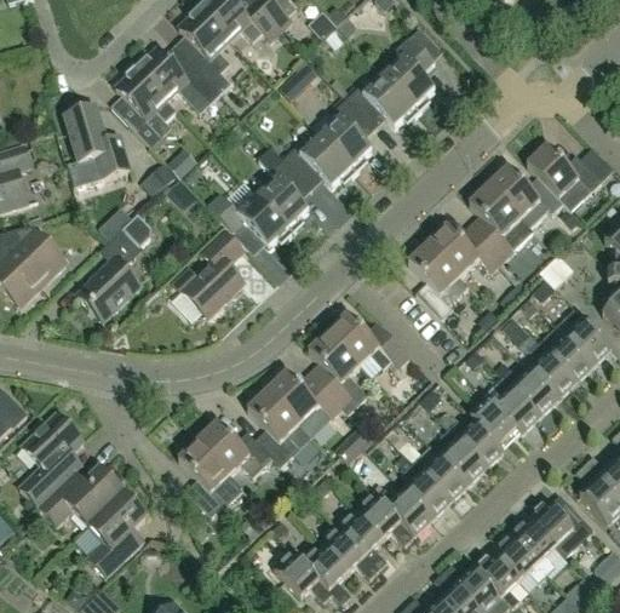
[(242,12),(231,0),(206,0),(199,7),(230,40),(241,30),(252,43),(262,33),(270,43),(281,32),(253,3),(242,12)]
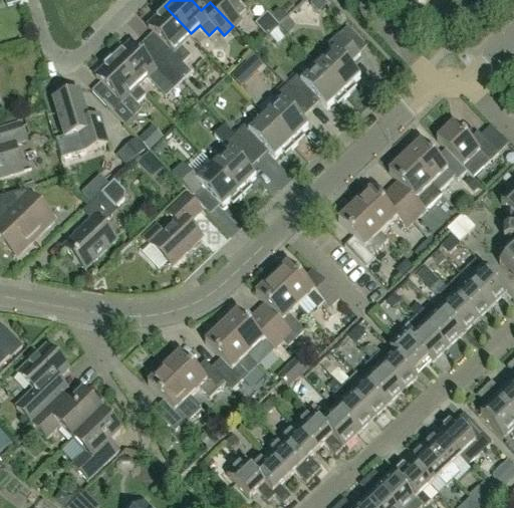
[(212,0),(210,2),(233,26),(242,17),(238,13),(246,5),(241,0),(212,0)]
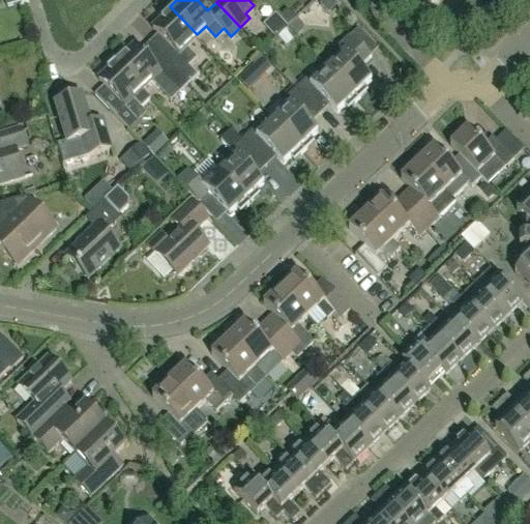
[(170,6),(151,24),(172,45),(163,53),(187,80),(198,70),(188,61),(197,54),(186,44),(197,34),(170,6)]
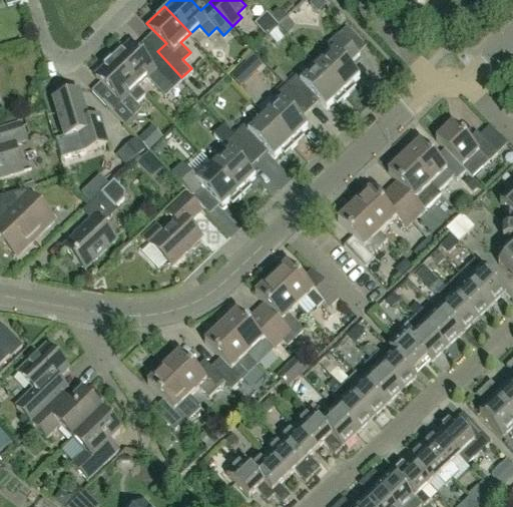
[(269,10),(257,21),(267,31),(279,20),(269,10)]
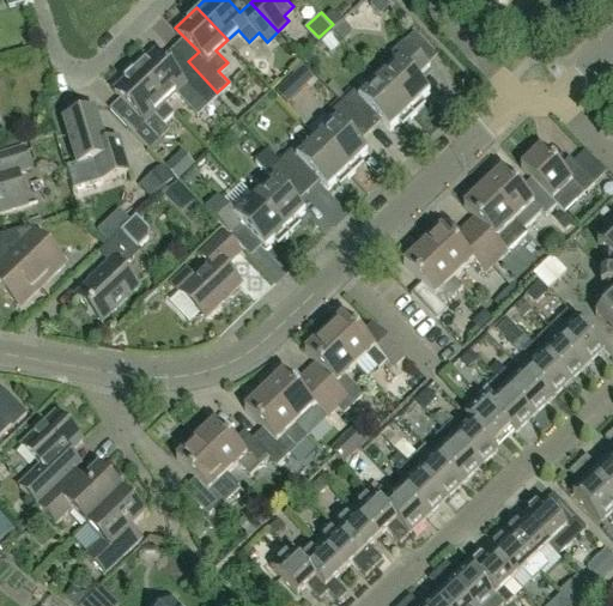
[(343,14),(333,24),(344,36),(350,29),(350,23),(343,14)]
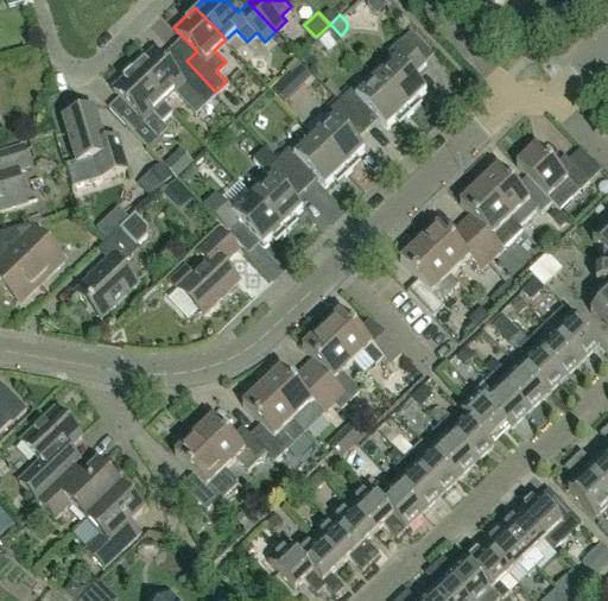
[(426,87),(415,75),(425,64),(400,38),(388,50),(393,55),(375,73),(410,109),(422,99),(418,94),(426,87)]
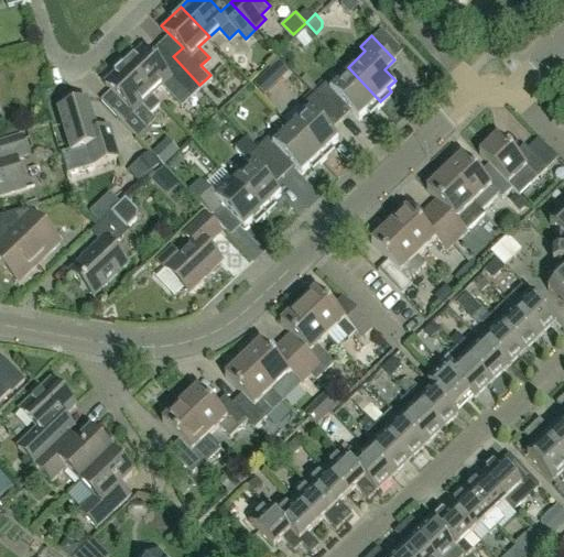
[(142,44),(122,63),(152,91),(162,82),(172,93),(181,84),(191,94),(199,85),(173,56),(163,66),(142,44)]
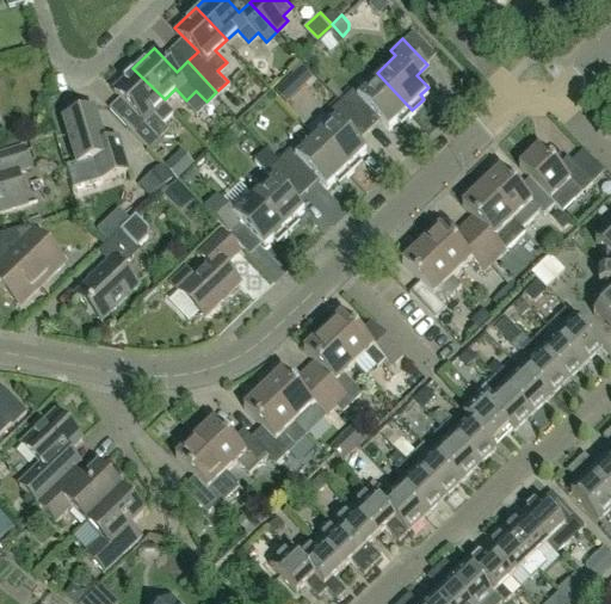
[(301,61),(291,71),(302,82),(313,72),(301,61)]
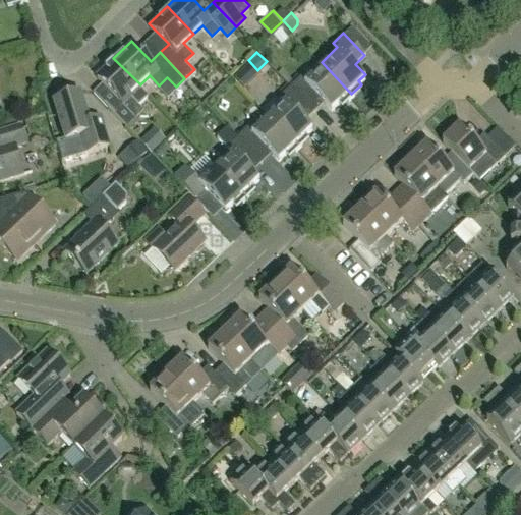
[(140,84),(113,58),(96,73),(116,95),(107,103),(126,124),(143,107),(138,102),(148,93),(140,84)]
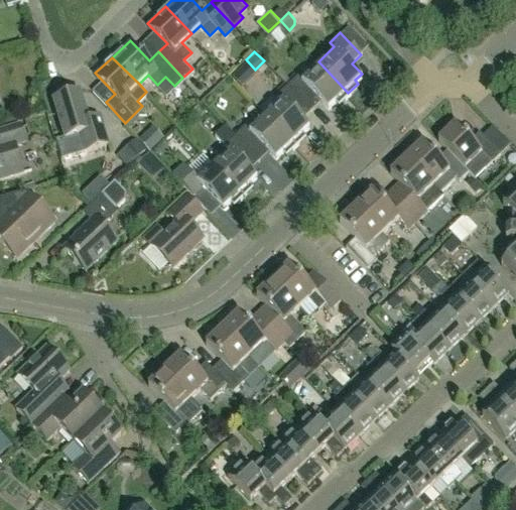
[(298,72),(287,83),(306,103),(316,93),(329,106),(336,99),(339,102),(348,93),(318,61),(302,77),(298,72)]
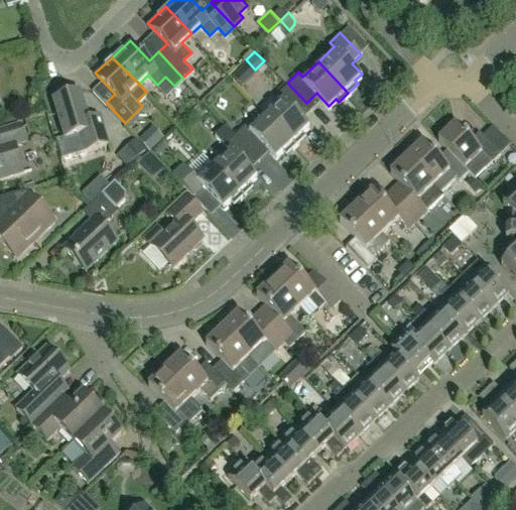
[(282,97),(266,111),(296,142),(305,134),(301,130),(308,124),(297,111),(306,103),(287,83),(277,92),(282,97)]
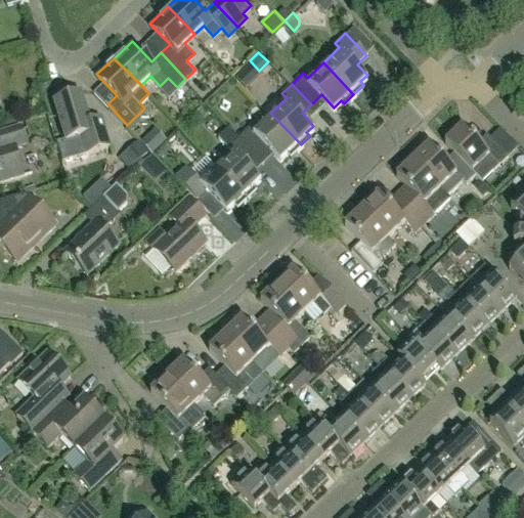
[(81,91),(54,99),(66,137),(82,133),(87,150),(110,143),(101,117),(90,121),(81,91)]
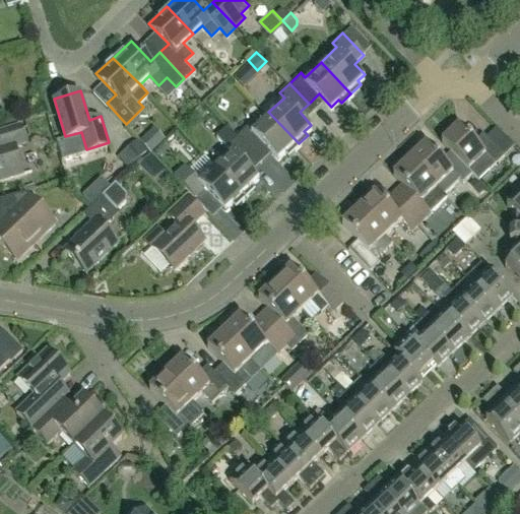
[(248,123),(237,133),(256,153),(265,145),(277,157),(284,150),(287,153),(299,143),(268,112),(252,128),(248,123)]
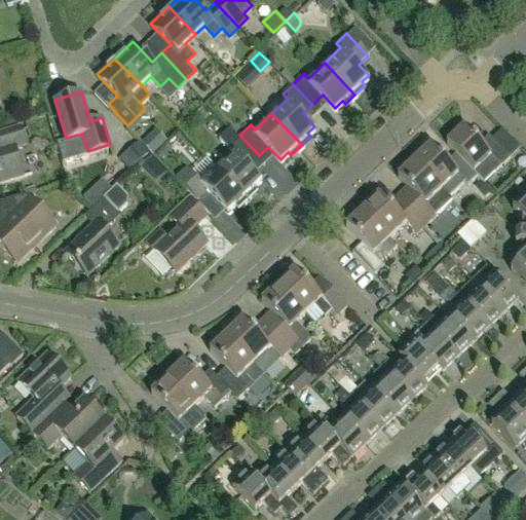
[(464,123),(447,141),(458,153),(474,169),(485,158),(495,169),(511,154),(489,132),(480,140),(464,123)]
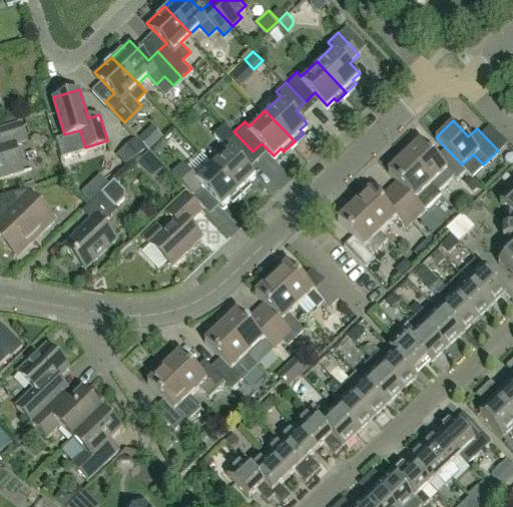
[(0,174),(22,168),(14,141),(24,138),(19,121),(0,126),(0,174)]
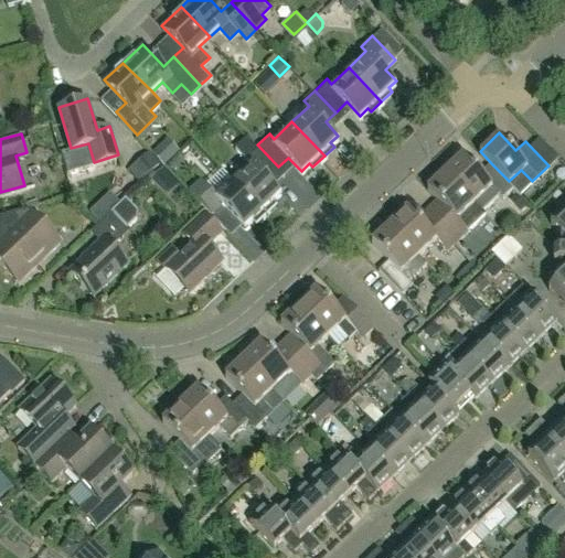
[(278,167),(257,145),(257,146),(246,135),(235,145),(246,156),(251,161),(233,178),(266,212),(277,202),(273,197),(281,190),(268,176),(278,167)]
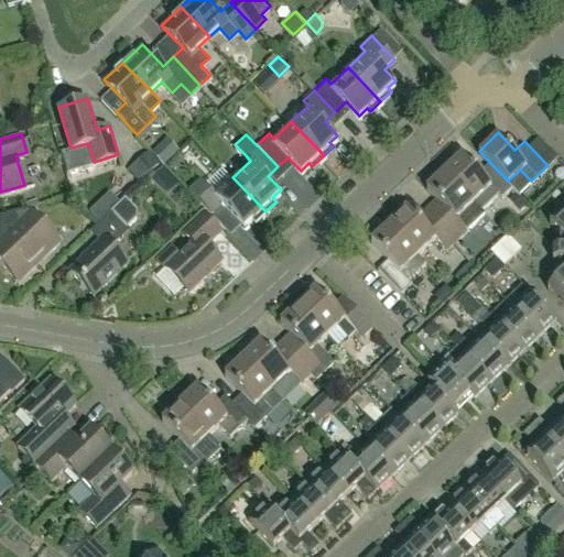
[(151,151),(133,166),(142,176),(159,161),(151,151)]
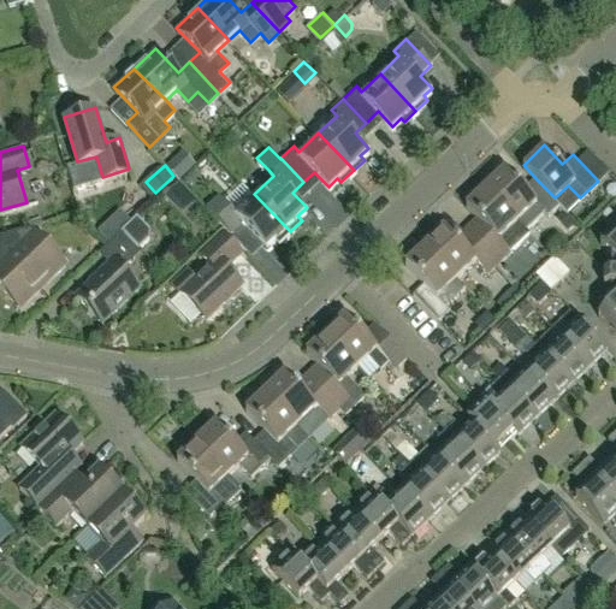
[(485,184),(526,226),(544,208),(548,212),(558,202),(555,197),(537,179),(527,189),(504,166),(485,184)]
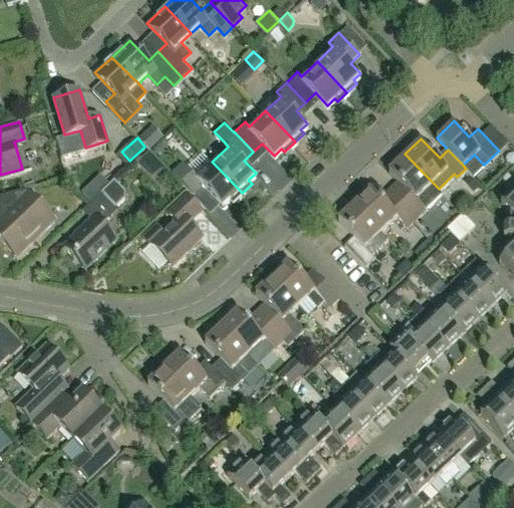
[(397,178),(388,187),(399,199),(416,217),(442,192),(439,189),(405,154),(389,169),(397,178)]
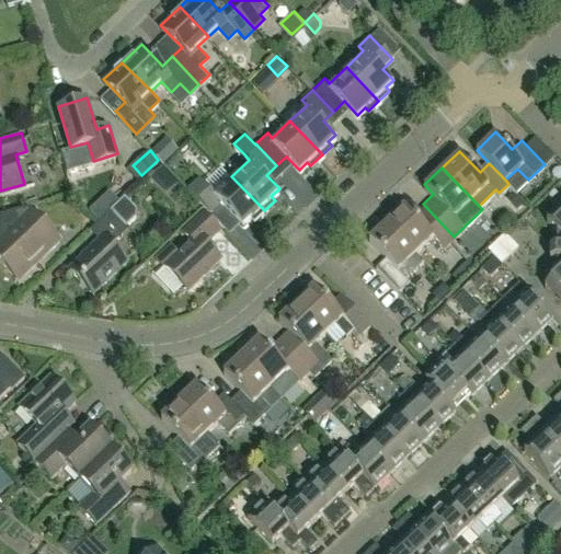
[(264,210),(231,176),(215,193),(197,175),(186,186),(198,198),(219,220),(230,210),(242,223),(250,216),(253,220),(264,210)]
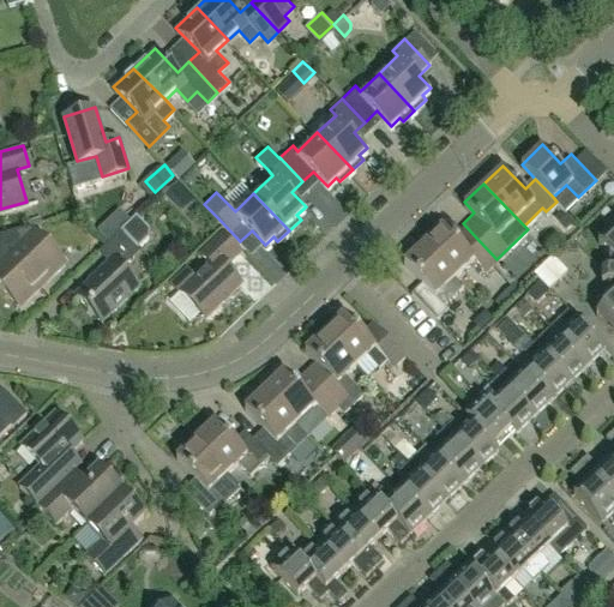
[(121,226),(97,250),(107,260),(98,269),(98,270),(76,292),(102,318),(138,283),(122,265),(140,247),(138,245),(149,234),(149,226),(136,212),(121,226)]
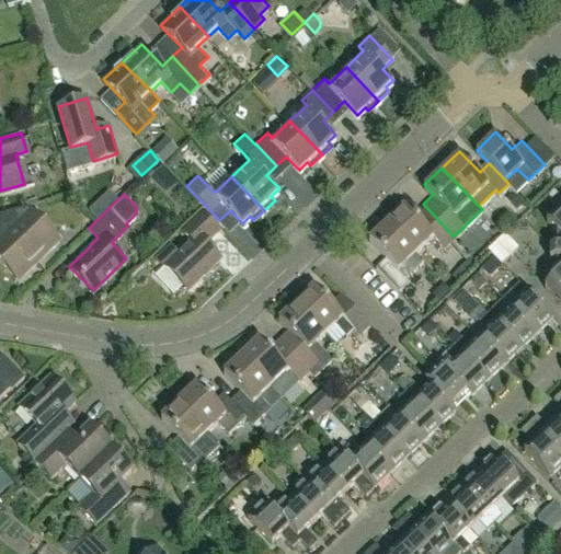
[(560,203),(546,218),(560,233),(557,238),(556,246),(551,246),(551,258),(556,258),(556,267),(558,267),(560,269),(545,284),(560,301),(560,203)]
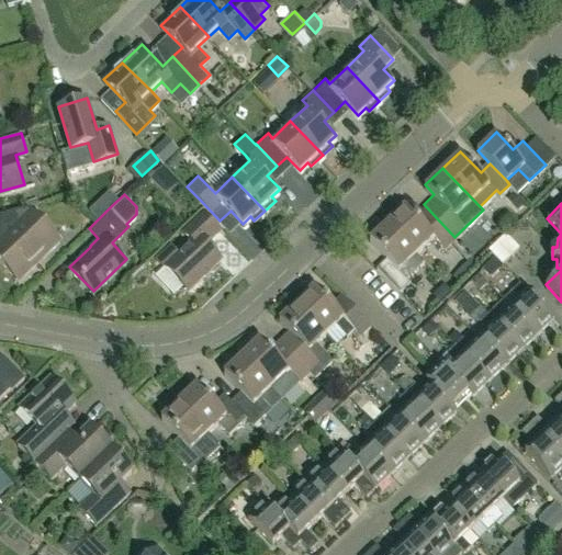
[(405,204),(388,221),(417,252),(435,236),(445,247),(454,237),(436,217),(424,204),(414,214),(405,204)]
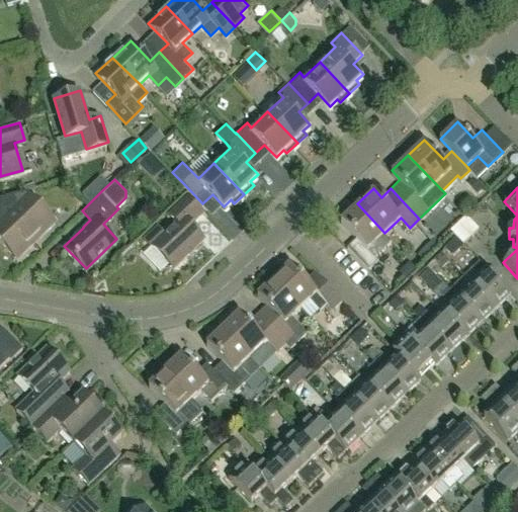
[(9,208),(0,218),(0,239),(16,256),(55,220),(27,192),(26,192),(24,190),(14,193),(18,205),(9,208)]
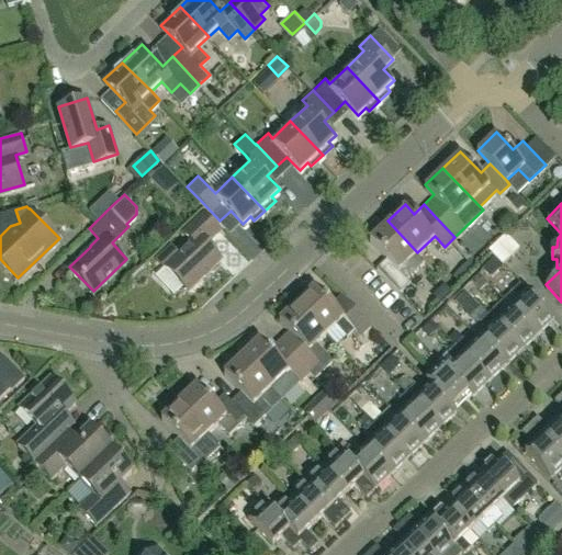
[(183,229),(192,237),(165,263),(187,287),(220,257),(205,241),(220,227),(203,211),(183,229)]
